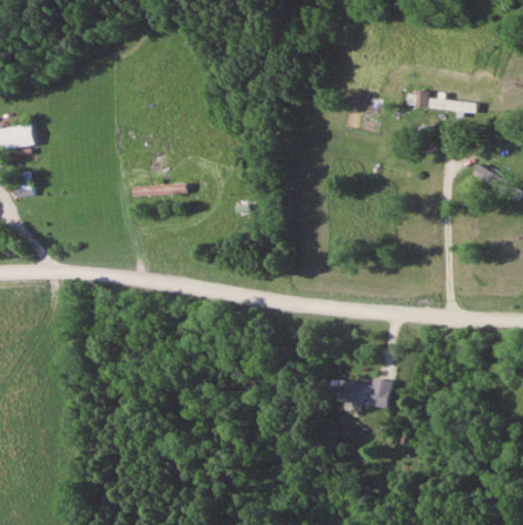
[(425,107),(425,91),(415,91),(415,107),(425,107)]
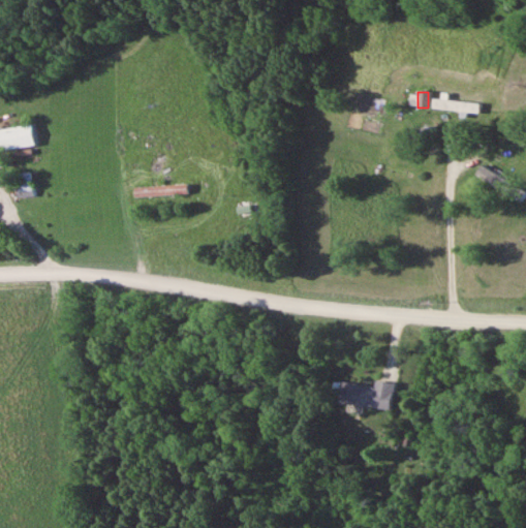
[(477,103),(431,98),(431,109),(476,114),(477,103)]
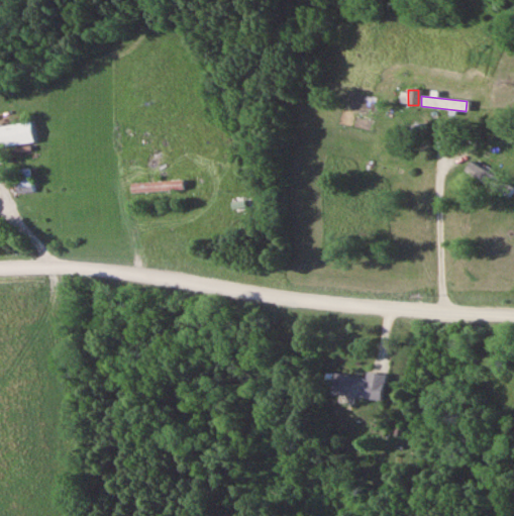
[(0,147),(33,143),(31,122),(0,126),(0,147)]
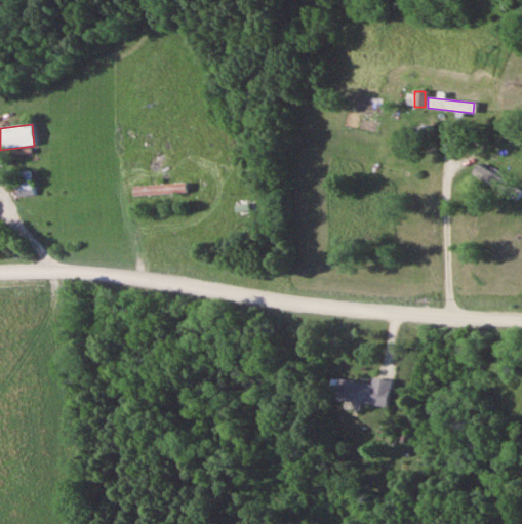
[(32,170),(15,172),(17,197),(34,195),(32,170)]
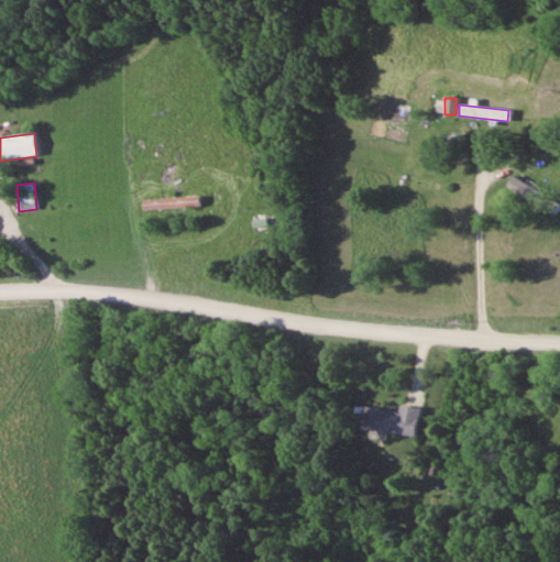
[(149,207),(197,207),(197,197),(149,197),(149,207)]
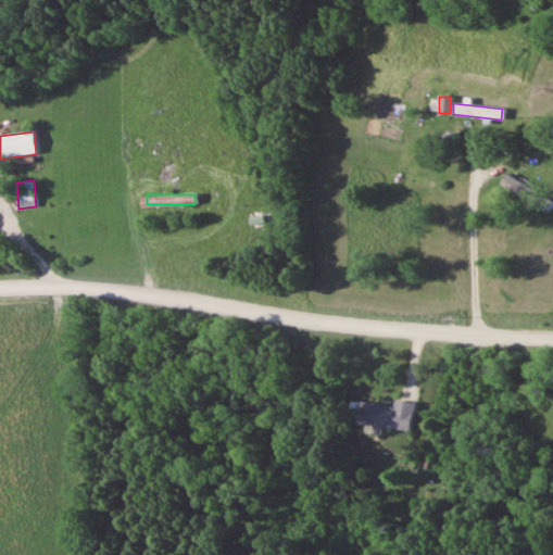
[(355,425),(409,430),(412,402),(393,400),(393,404),(359,400),(355,425)]
